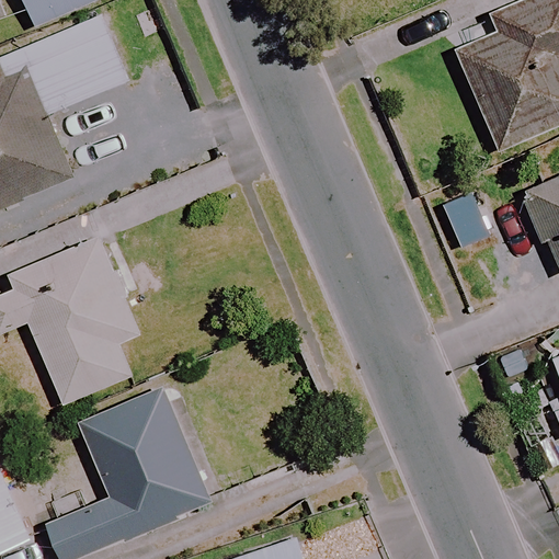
[(22,0),(32,25),(94,0),(22,0)]
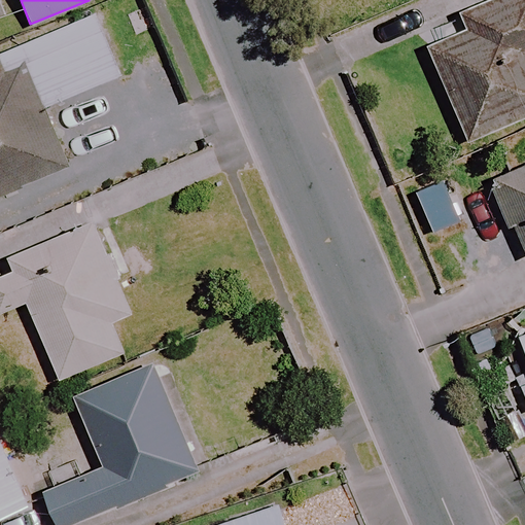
[(492,0),(464,12),(473,29),(428,49),(467,137),(524,111),(524,0),(492,0)]
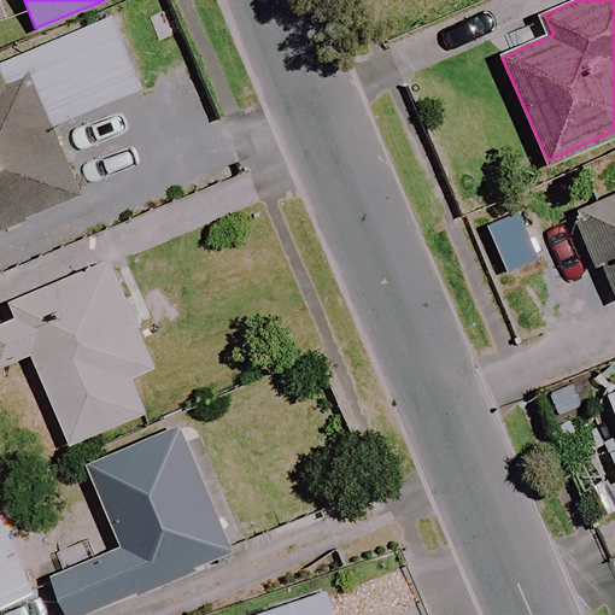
[(0,226),(76,194),(47,126),(136,88),(106,18),(0,62),(0,226)]
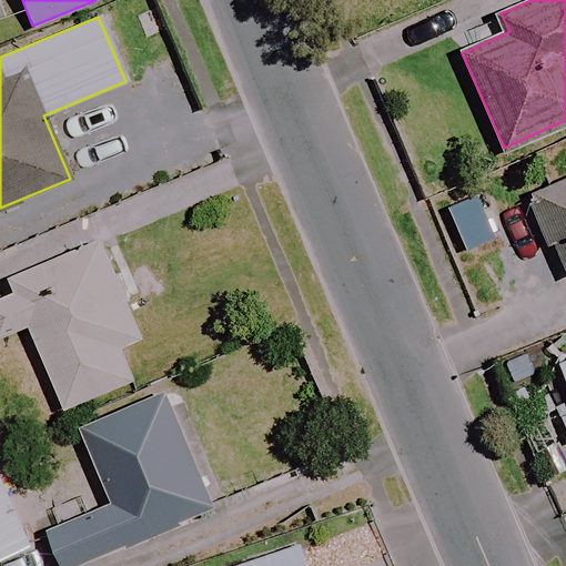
[(565,276),(565,175),(526,193),(564,279),(565,276)]
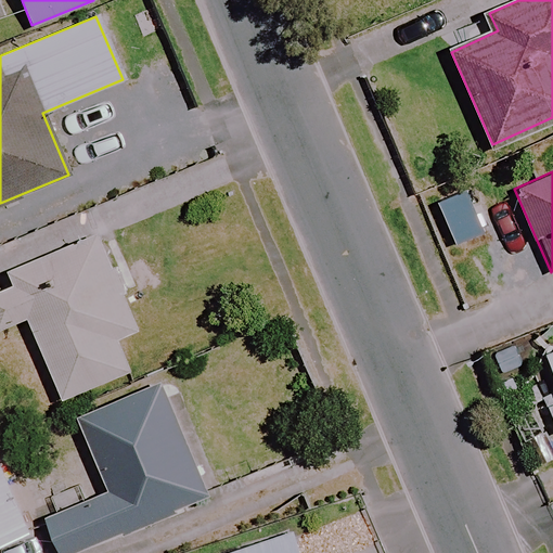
[(136,330),(99,234),(0,271),(0,322),(2,328),(27,318),(58,398),(127,371),(114,338),(136,330)]
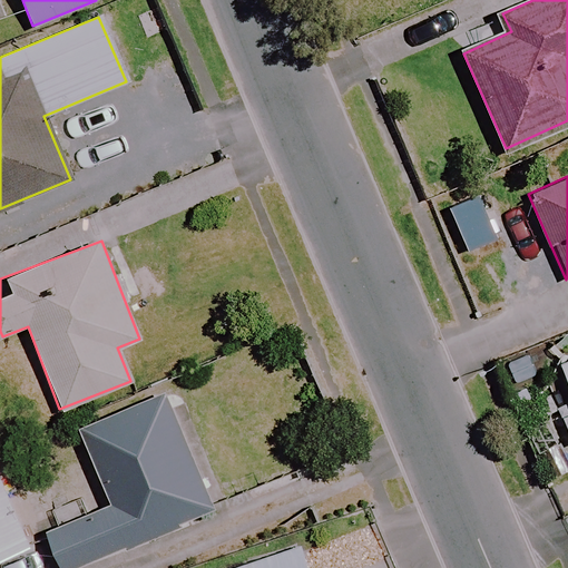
[(567,358),(557,363),(567,387),(567,358)]
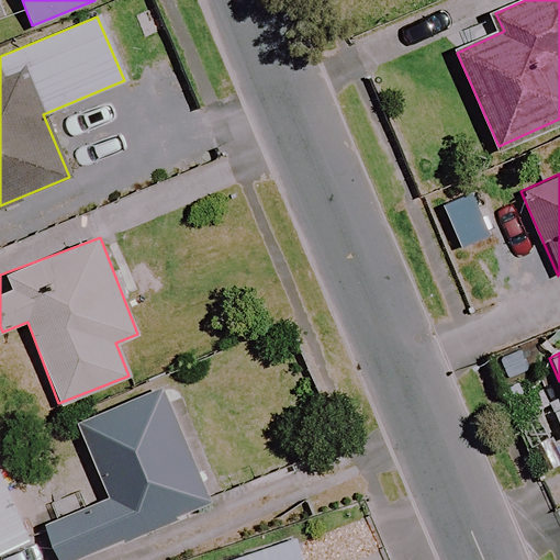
[(78,559),(211,503),(160,387),(77,424),(110,500),(44,527),(58,559),(78,559)]
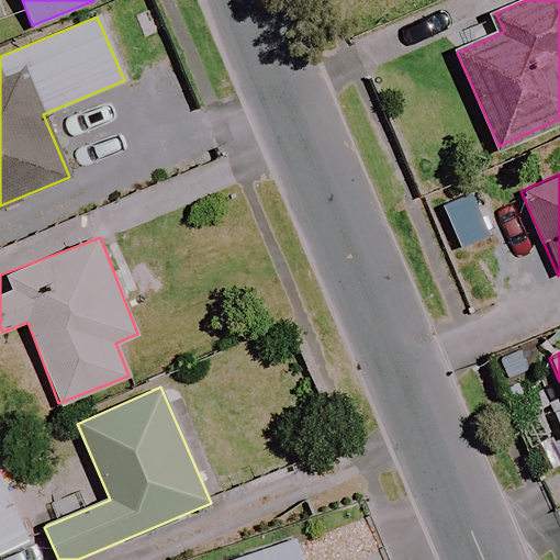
[(0,551),(29,540),(0,470),(0,551)]
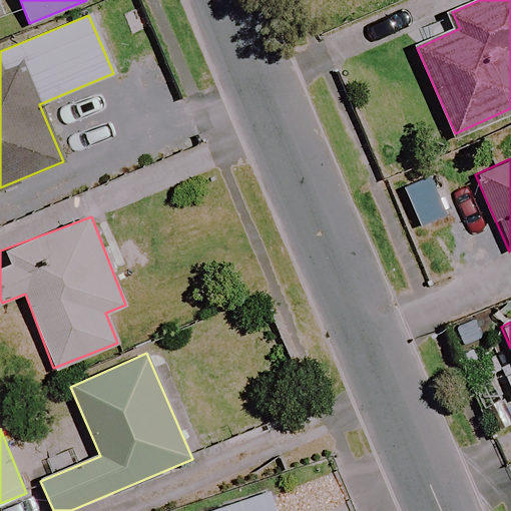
[(273,510),(267,491),(206,510),(273,510)]
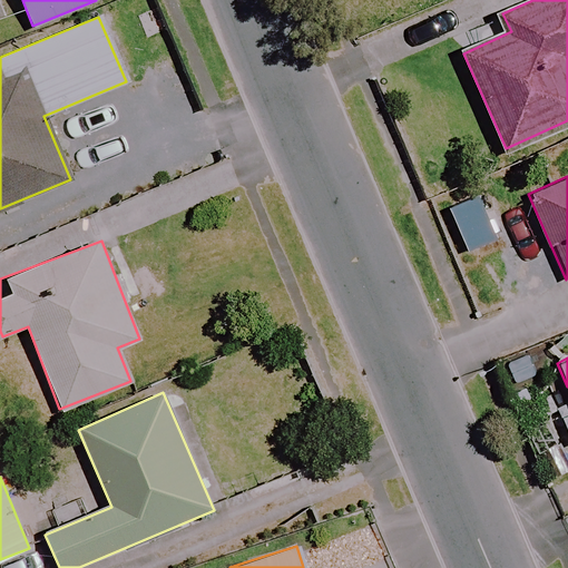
All buildings are outlined.
